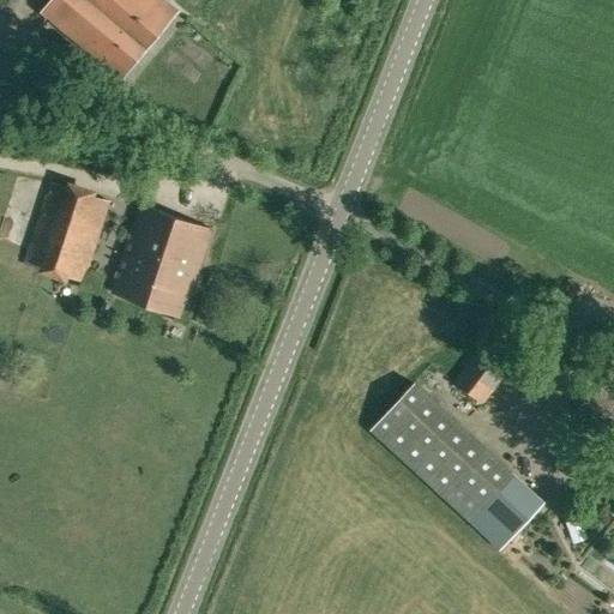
[(121,78),(178,11),(164,0),(50,0),(42,12),(121,78)]
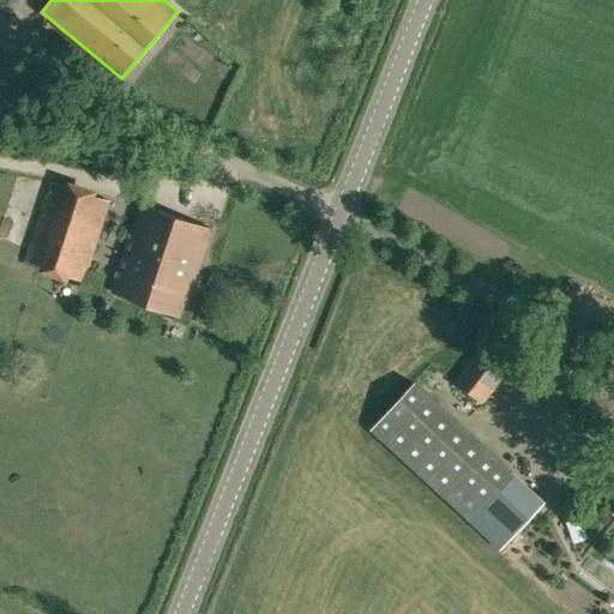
[(0,97),(18,61),(0,52),(0,97)]
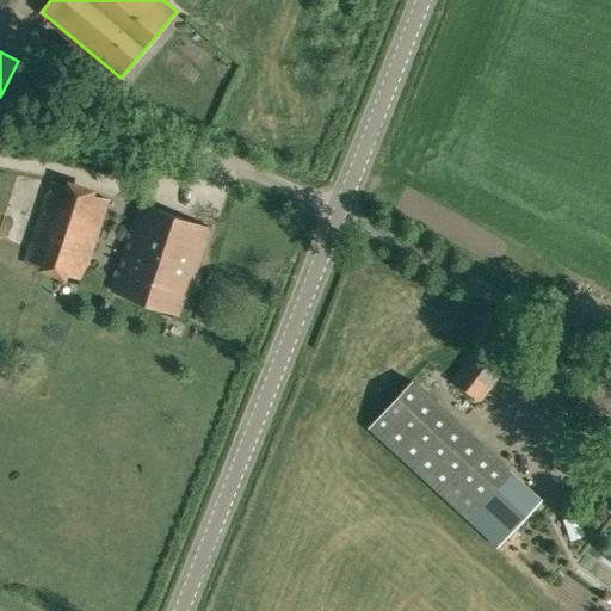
[(98,190),(72,180),(69,186),(48,180),(20,259),(41,266),(38,272),(67,282),(68,277),(84,282),(110,199),(96,196),(98,190)]
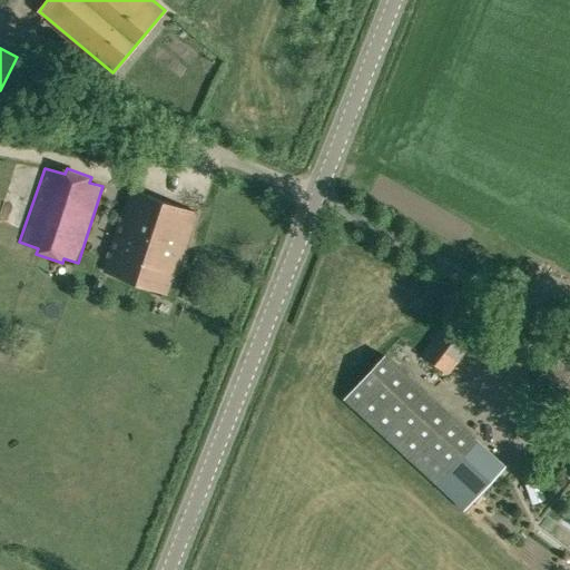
[(134,283),(161,200),(130,190),(104,273),(134,283)]
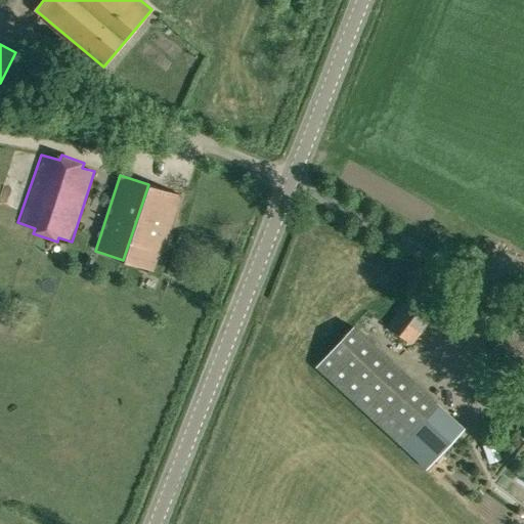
[(180,195),(148,184),(123,260),(153,269),(164,237),(167,238),(180,195)]
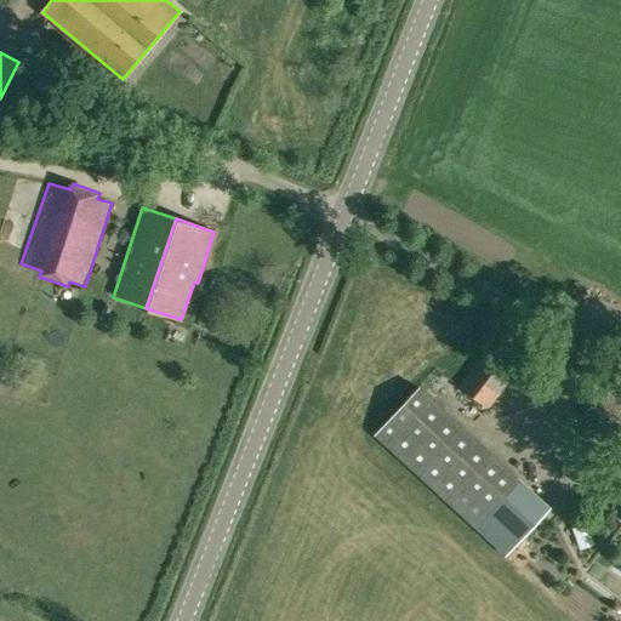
[(520,365),(494,345),(461,388),(489,409),(520,365)]
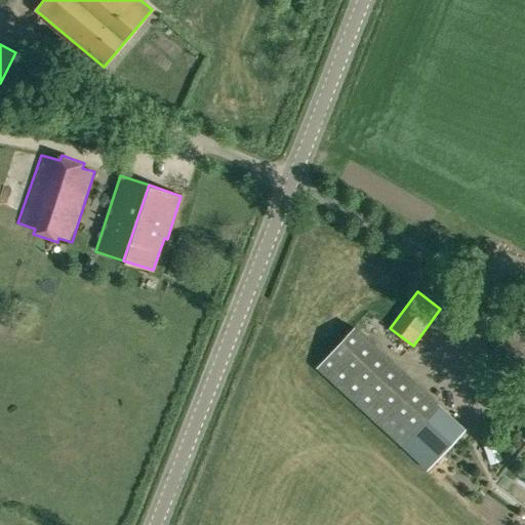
[(466,428),(355,326),(318,367),(428,469),(466,428)]
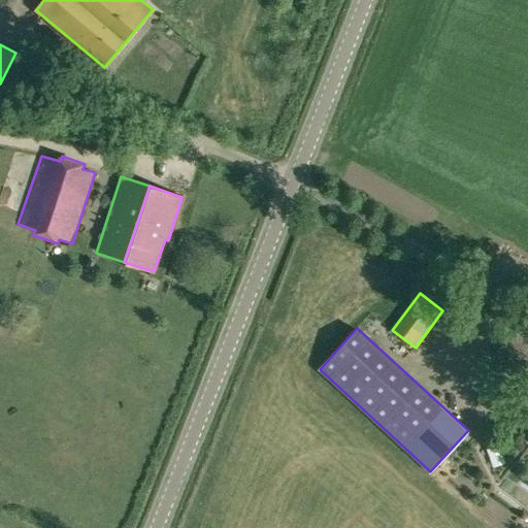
[(527,338),(512,329),(499,352),(527,369),(527,338)]
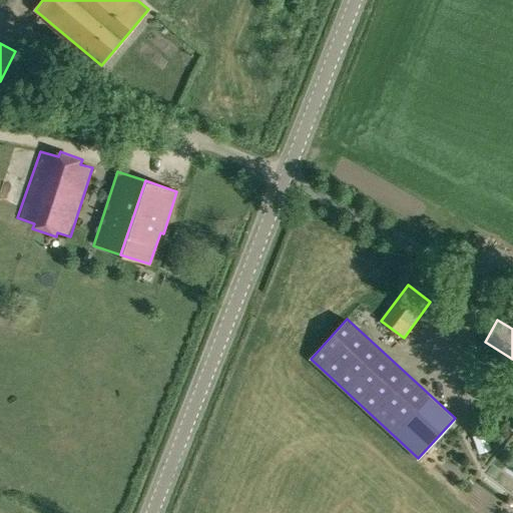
[(480,432),(487,452),(496,449),(490,429),(480,432)]
